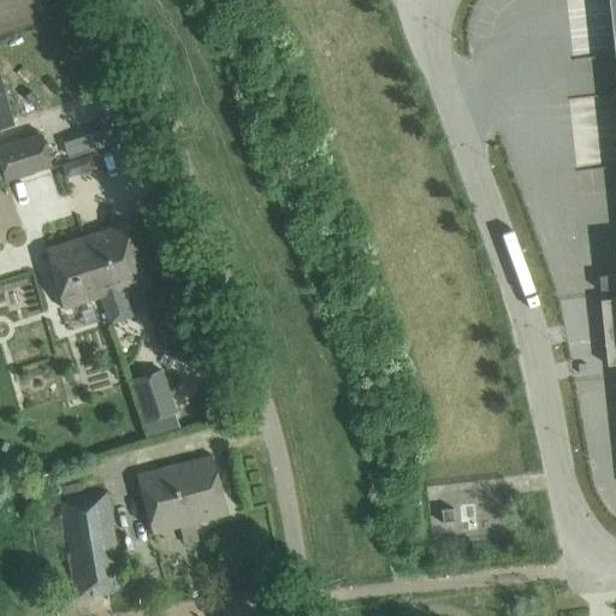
[(0,126),(12,124),(0,80),(0,126)]
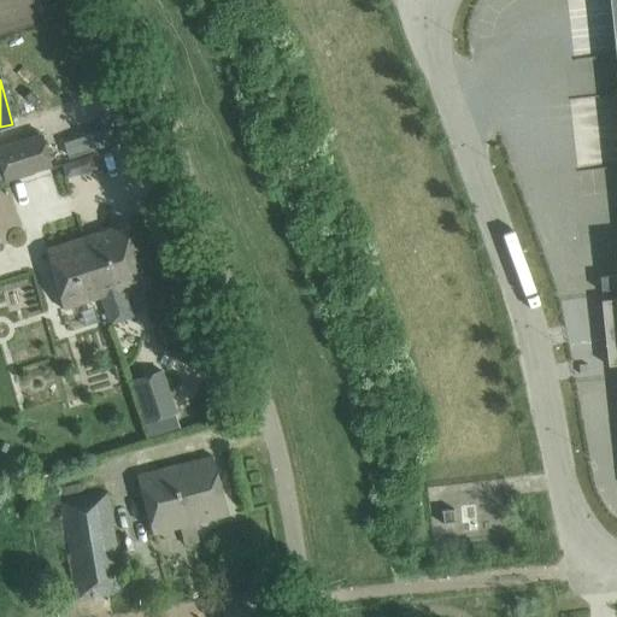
[(574,164),(613,160),(612,141),(603,141),(603,131),(585,133),(583,116),(607,113),(606,94),(569,97),(574,164)]
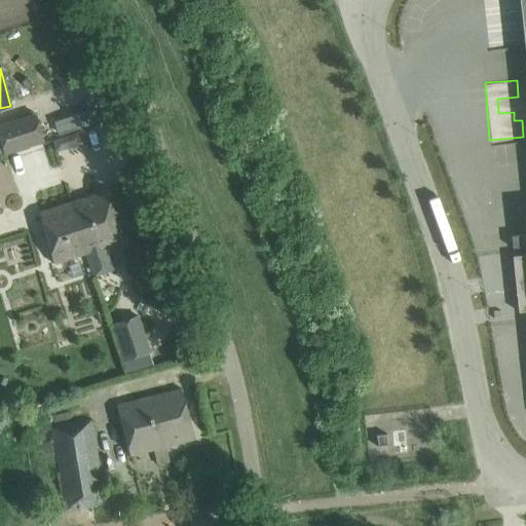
[(0,153),(5,152),(5,153),(44,142),(36,114),(0,124),(0,153)]
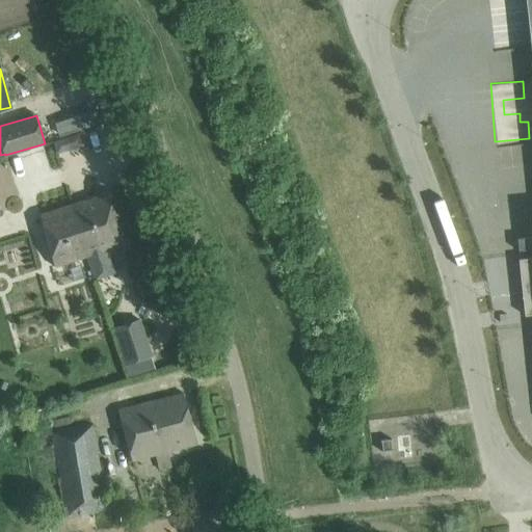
[(65,137),(53,141),(57,154),(70,150),(65,137)]
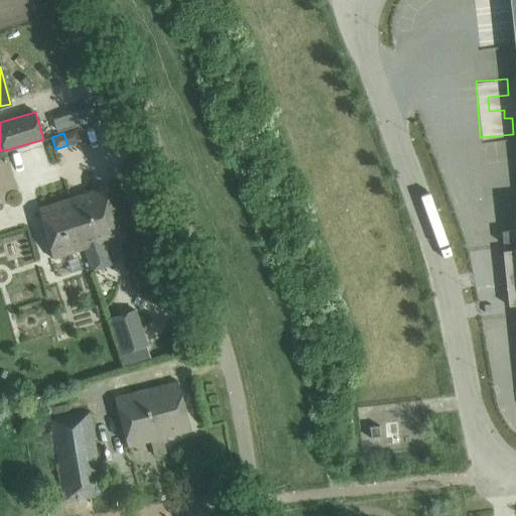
[(70,198),(39,208),(53,257),(85,248),(104,241),(119,237),(105,187),(70,198)]
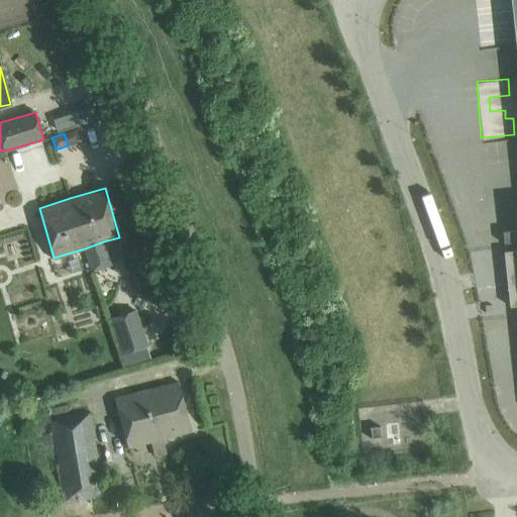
[(516,233),(516,230),(503,232),(504,243),(516,242),(516,233)]
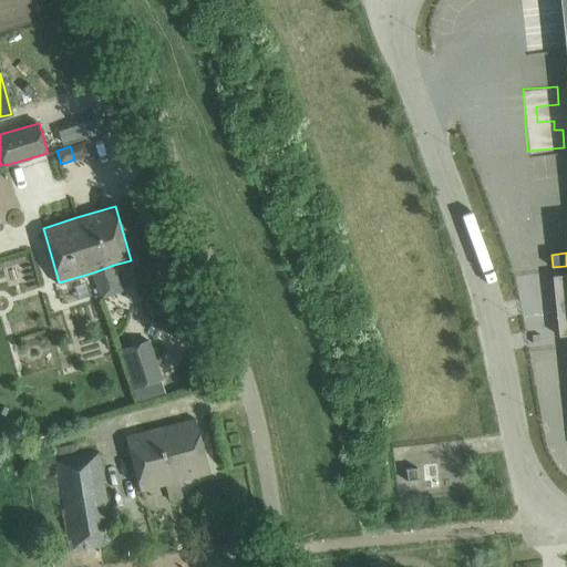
[(566,334),(566,275),(555,276),(560,336),(566,334)]
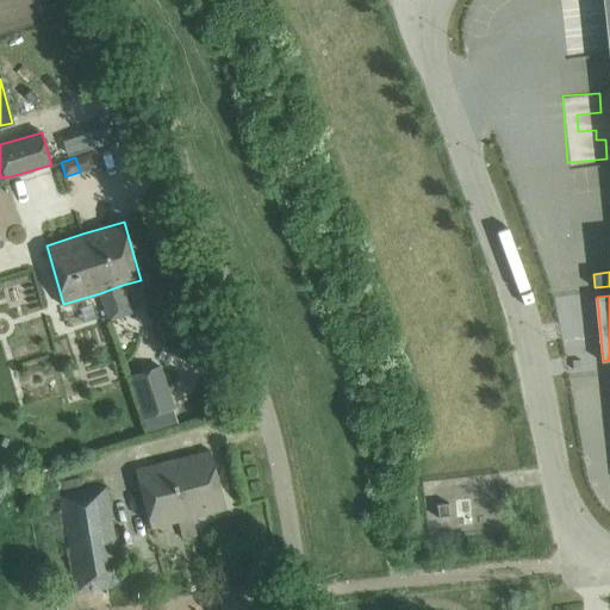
[(161,366),(130,375),(145,419),(175,409),(161,366)]
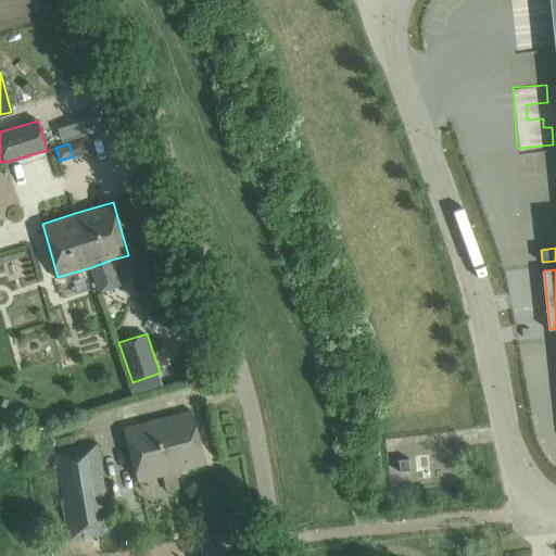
[(126,429),(138,481),(162,476),(166,491),(179,488),(176,472),(206,464),(191,411),(126,429)]
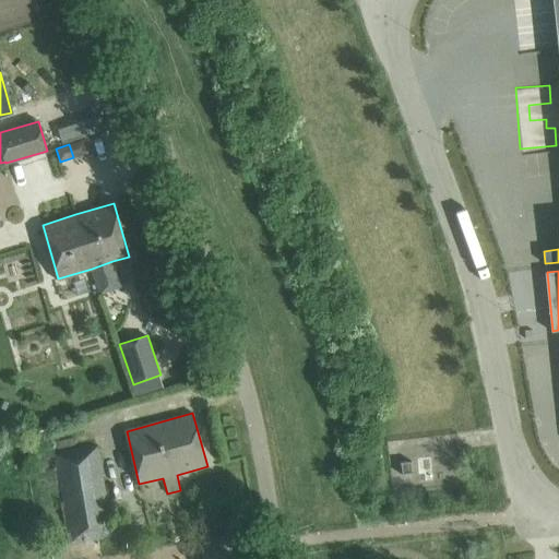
[(55,452),(70,543),(111,536),(95,445),(55,452)]
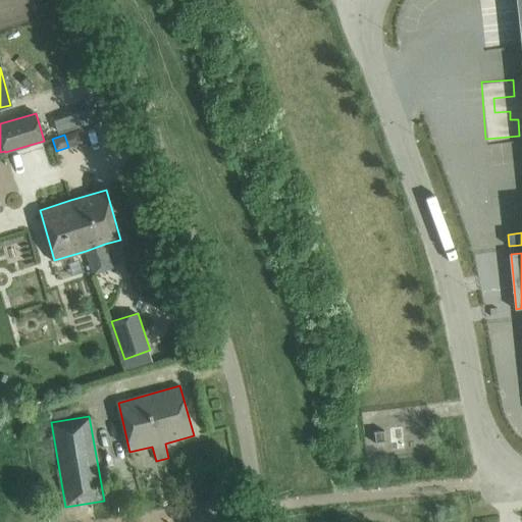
[(383,431),(374,432),(375,444),(385,442),(383,431)]
